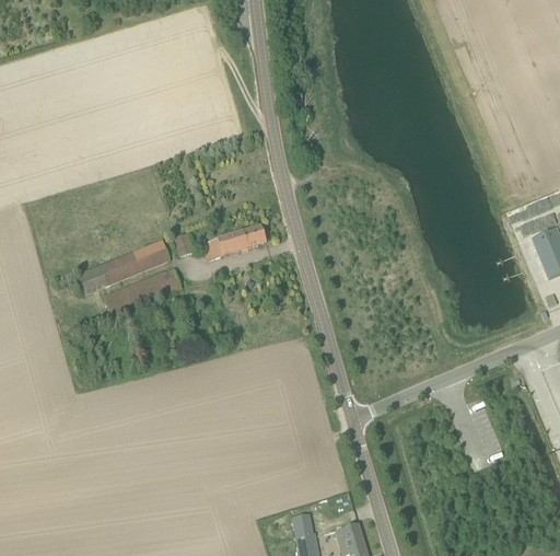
[(201,242),(207,259),(213,257),(223,255),(258,244),(257,243),(266,241),(261,224),(253,228),(253,227),(218,236),(218,238),(201,242)]
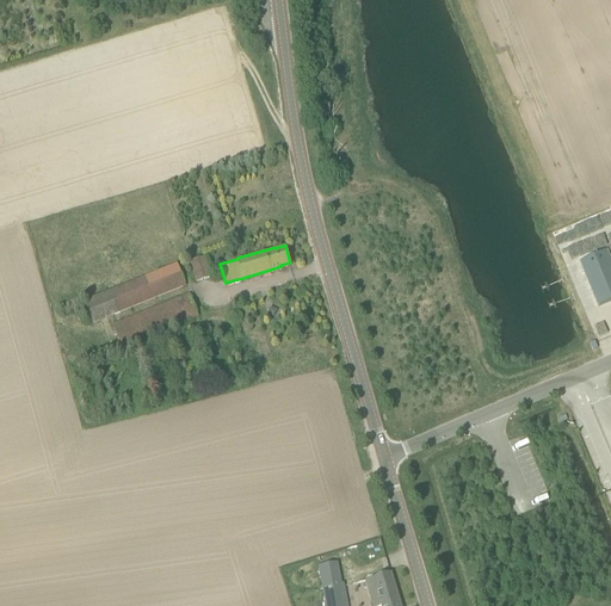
[(610,297),(610,257),(608,247),(580,258),(599,303),(610,297)]
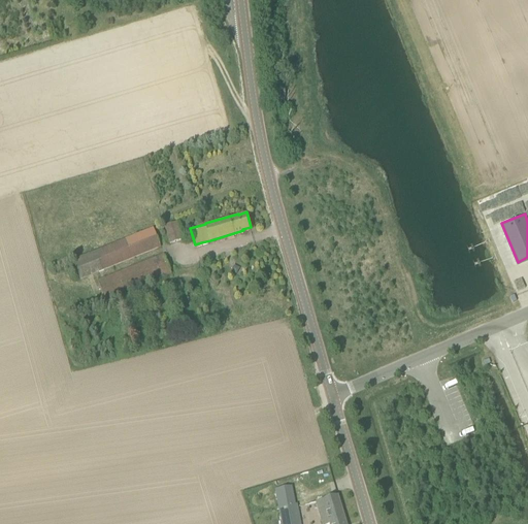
[(165,222),(170,240),(182,236),(176,219),(165,222)]
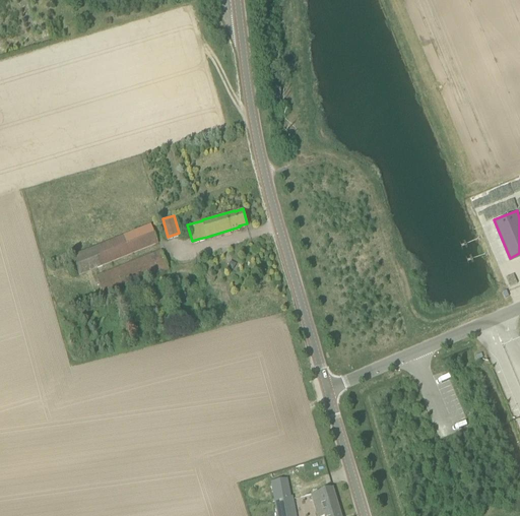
[(94,245),(72,253),(79,272),(102,263),(158,240),(151,221),(94,245)]
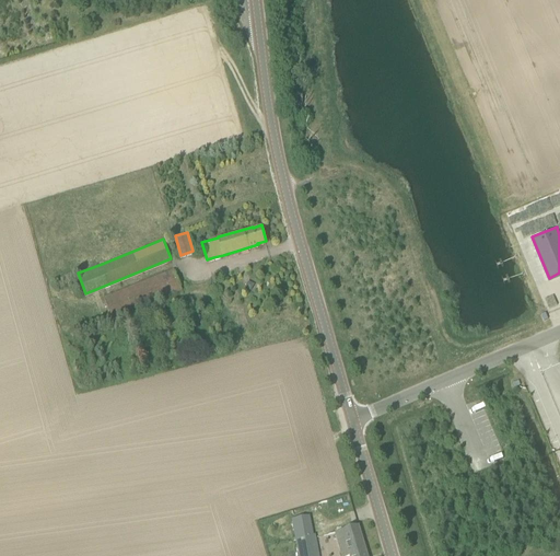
[(112,315),(182,287),(174,267),(104,296),(112,315)]
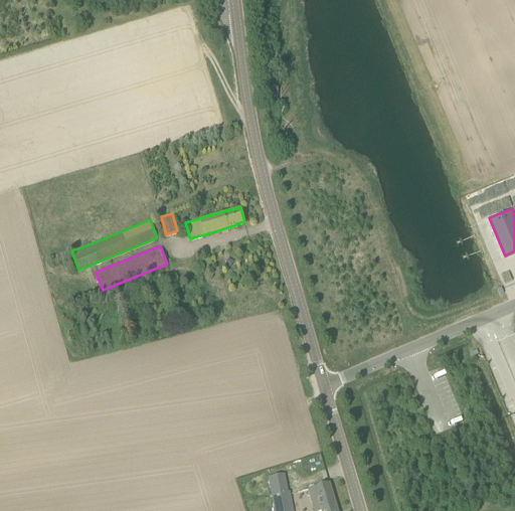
[(269,474),(272,492),(275,510),(294,510),(290,488),(288,489),(285,471),(269,474)]
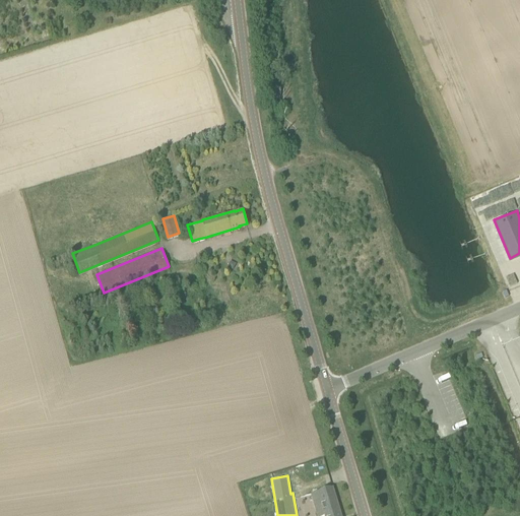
[(341,515),(333,485),(318,490),(311,492),(319,515),(325,514),(325,515),(341,515)]
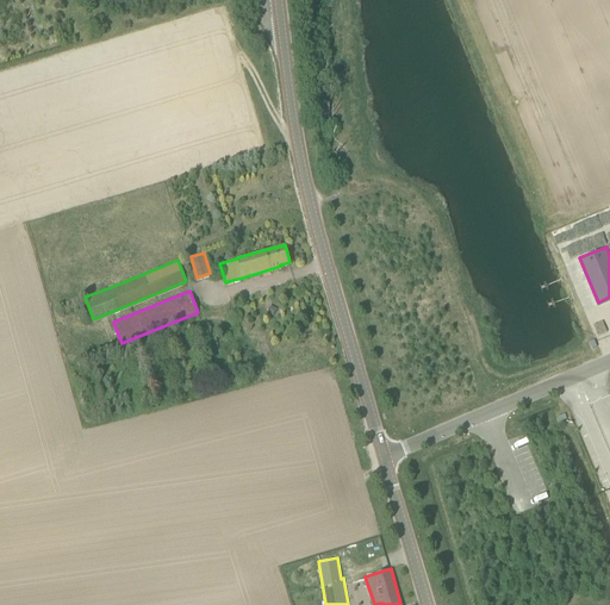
All buildings are outlined.
